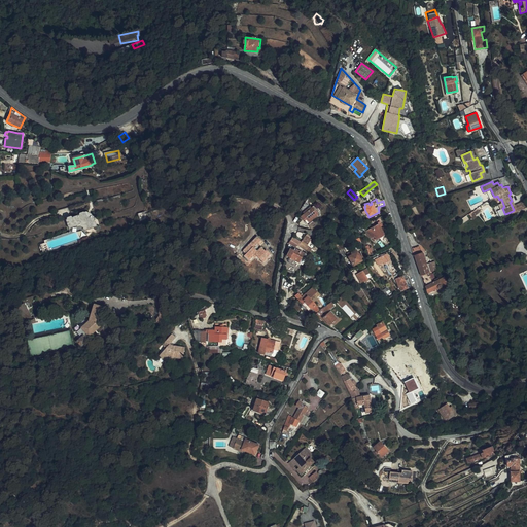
[(413,207),(418,218),(427,214),(422,203),(413,207)]
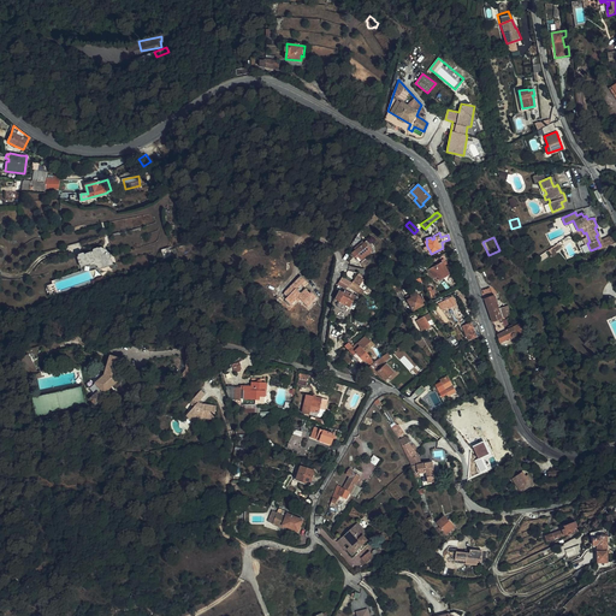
[(351,255),(355,259),(359,256),(360,259),(362,261),(373,253),(366,244),(351,255)]
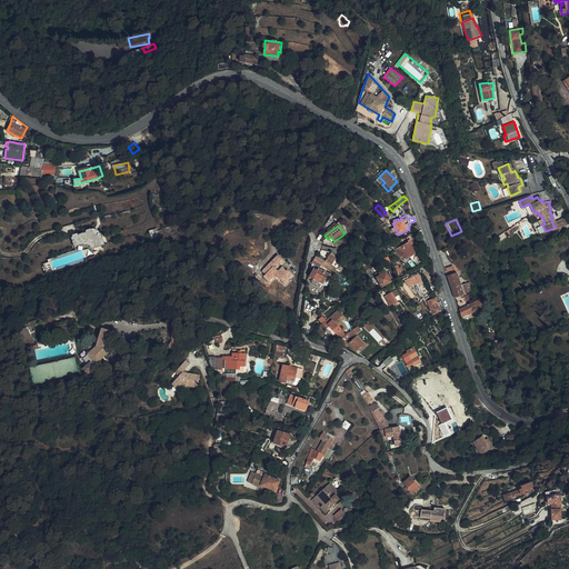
[(517,230),(513,226),(506,231),(509,237),(512,235),(511,233),(517,230)]
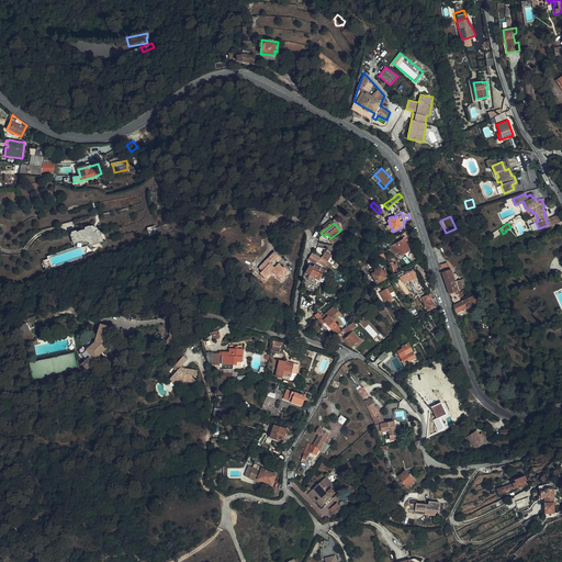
[(482,242),(489,237),(483,226),(476,229),(482,242)]
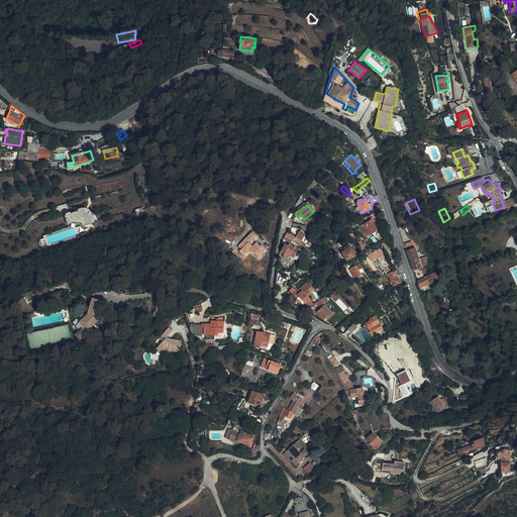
[(71,216),(66,218),(68,224),(79,221),(83,223),(83,224),(84,226),(87,225),(95,223),(93,216),(92,213),(84,209),(83,210),(72,214),(70,215),(71,216)]
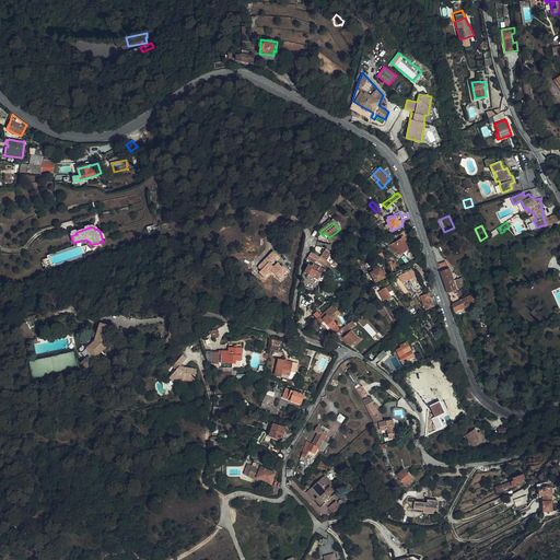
[(333,244),(340,238),(337,234),(330,240),(333,244)]
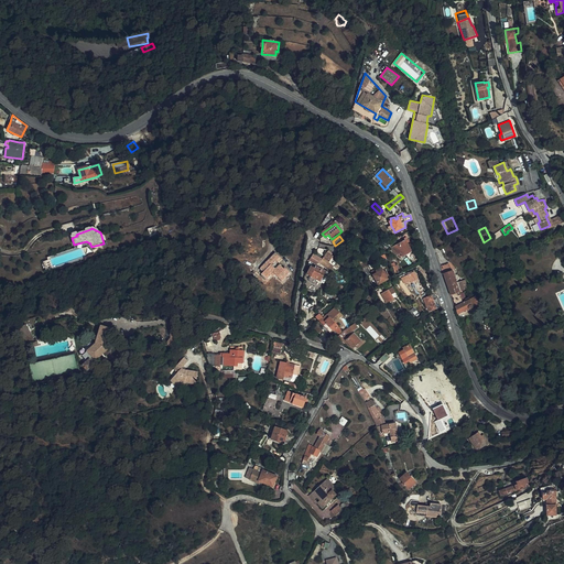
[(411,248),(410,248),(413,247),(412,245),(413,243),(412,240),(409,241),(407,239),(397,246),(398,247),(398,248),(400,251),(399,252),(400,255),(401,257),(405,255),(409,252),(410,251),(409,249),(411,248)]
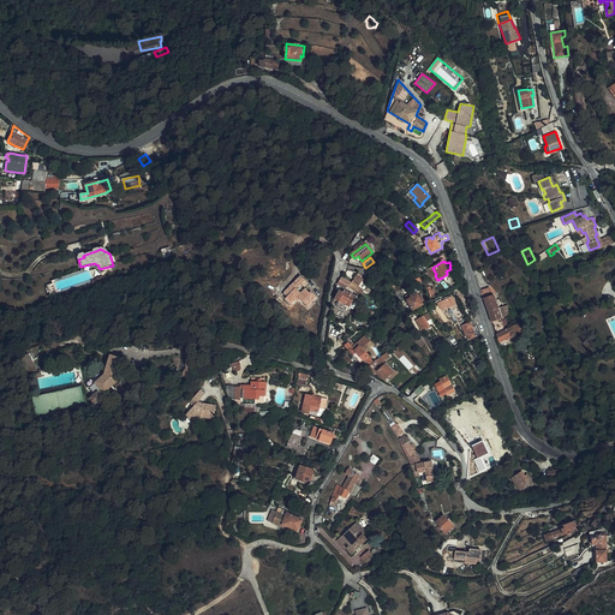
[(94,268),(93,267),(82,270),(52,281),(53,285),(47,286),(52,298),(103,282),(102,279),(100,269),(99,267),(94,268)]
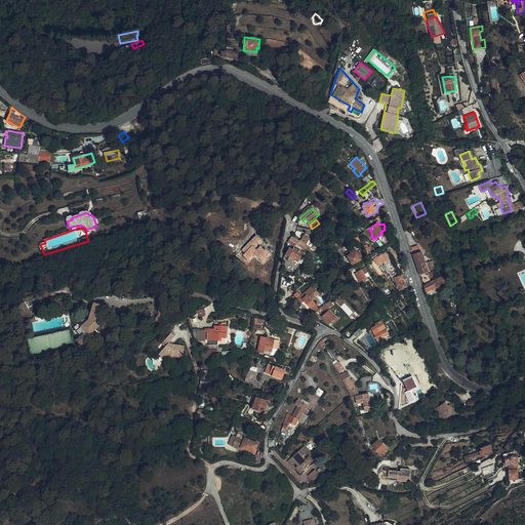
[(298,240),(292,236),(287,243),(293,246),(295,244),(298,240)]
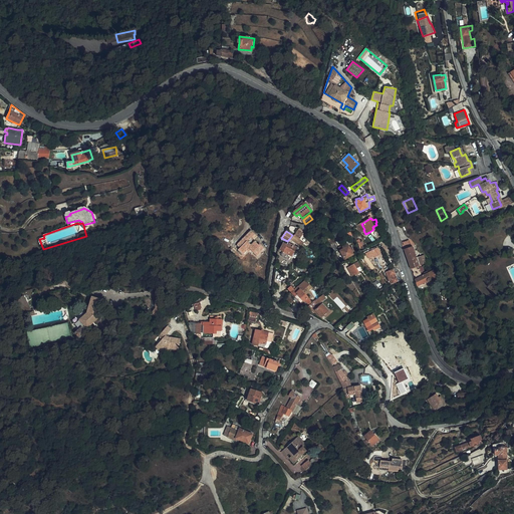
[(256,258),(264,248),(259,243),(258,244),(254,242),(251,245),(247,243),(251,238),(253,240),(256,237),(251,232),(238,247),(241,250),(239,252),(245,257),(248,253),(250,255),(251,253),(256,258)]
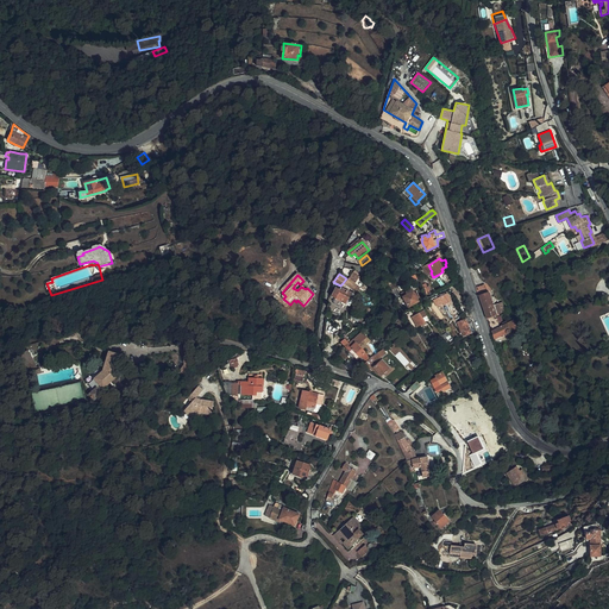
[(355,283),(349,278),(345,284),(352,290),(355,293),(356,294),(358,292),(355,289),(356,287),(353,286),(355,283)]
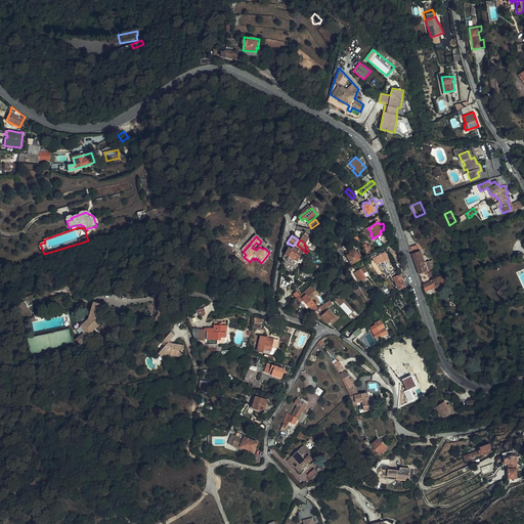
[(369,253),(372,251),(368,246),(367,246),(366,244),(363,246),(364,247),(365,246),(369,253)]
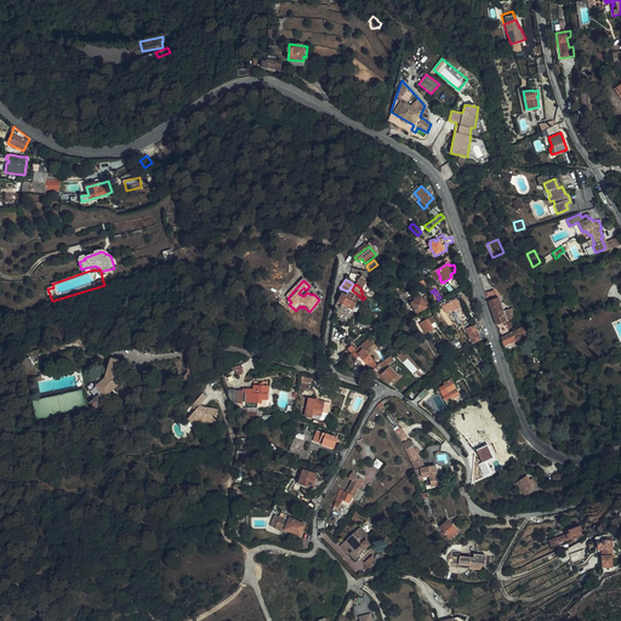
[(490,301),(501,337),(510,332),(497,298),(495,289),(486,292),(490,301)]
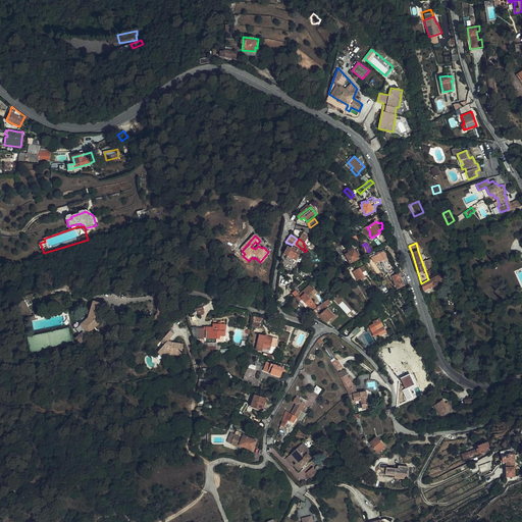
[(350,263),(358,259),(356,257),(354,253),(356,252),(357,251),(354,247),(350,244),(344,247),(348,253),(345,256),(350,263)]
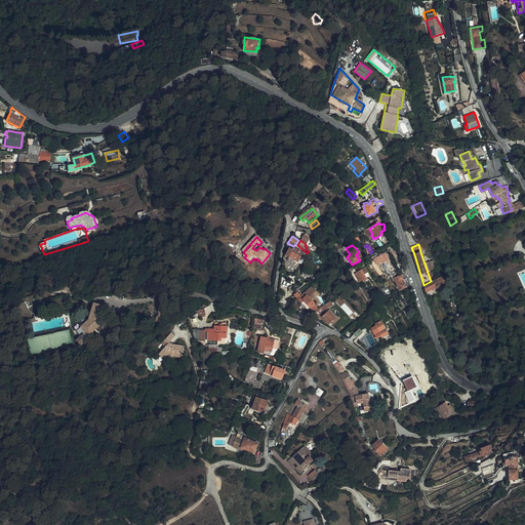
[(297,263),(301,253),(293,248),(291,251),(289,249),(285,255),(287,256),(285,261),(290,265),(293,259),(297,263)]
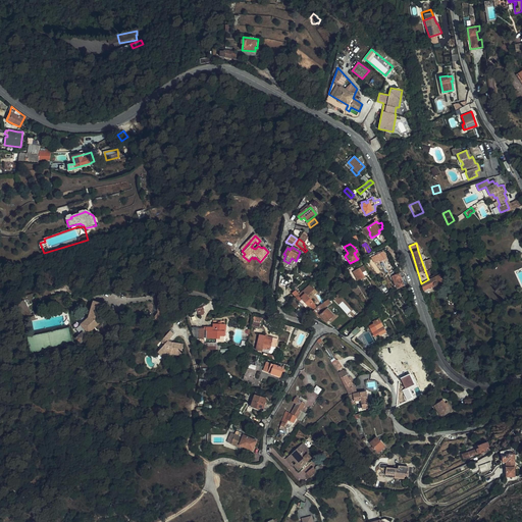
[(381,259),(378,254),(371,258),(374,262),(378,260),(378,261),(381,259)]
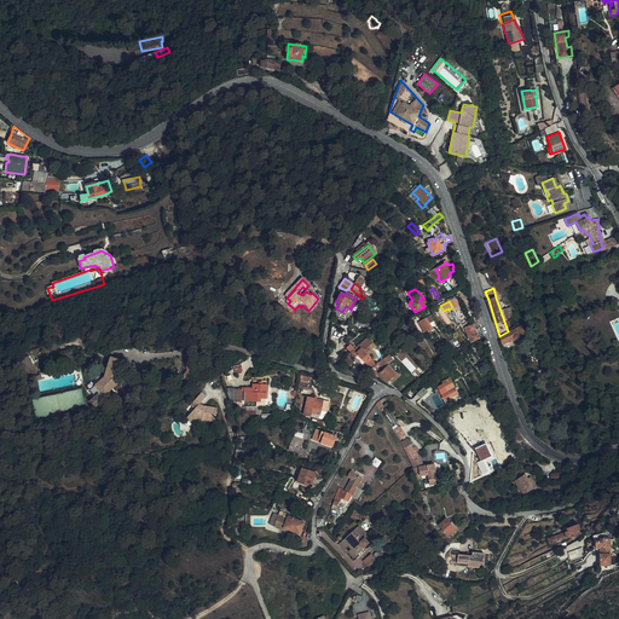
[(433,329),(426,319),(418,324),(426,335),(433,329)]
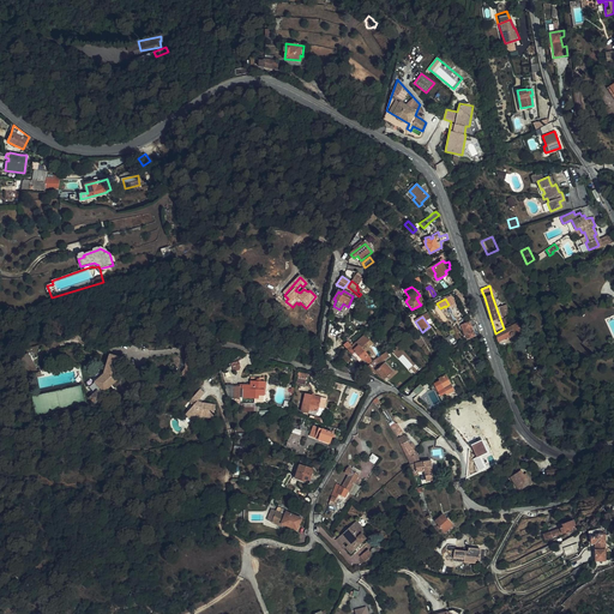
[(468,339),(480,332),(476,323),(471,326),(469,321),(461,324),(468,339)]
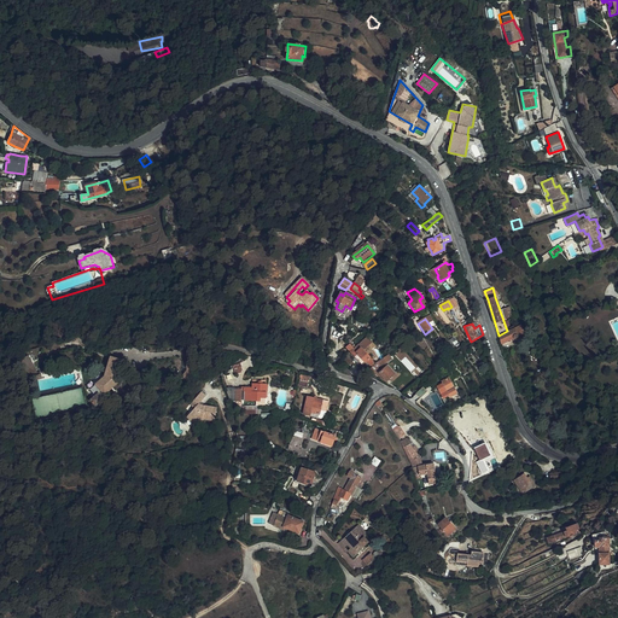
[(507,331),(499,336),(501,343),(524,332),(520,325),(514,327),(513,326),(509,327),(511,330),(507,331)]
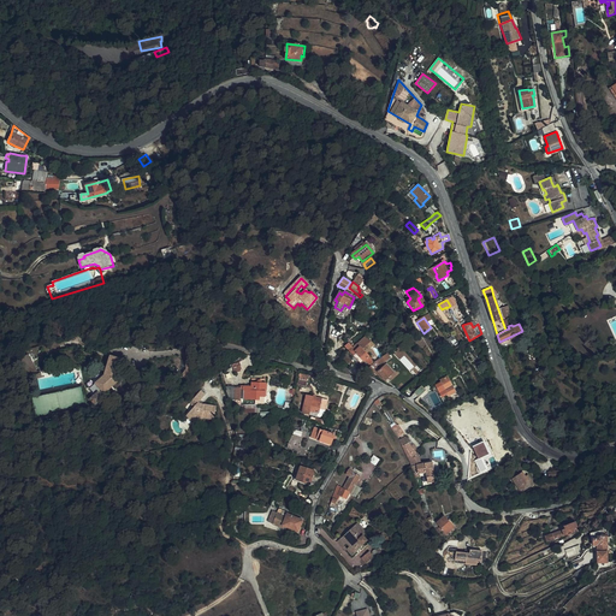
[(367,335),(349,350),(359,362),(361,360),(363,361),(365,361),(368,357),(369,356),(363,349),(372,341),(367,335)]
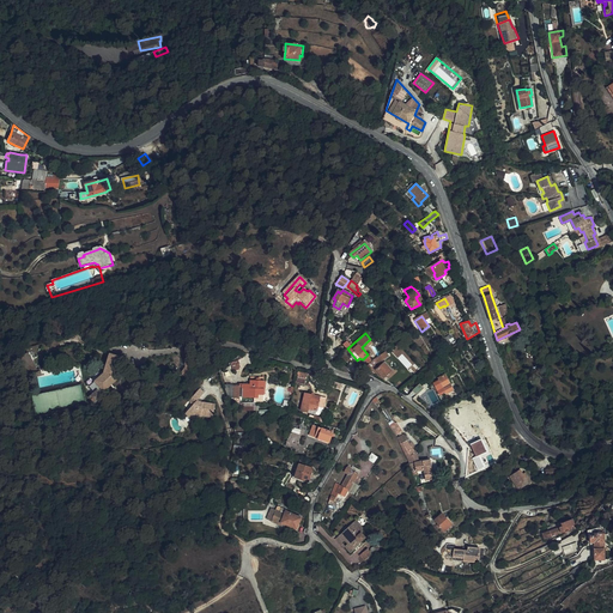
[(386,351),(377,357),(378,359),(376,362),(377,364),(389,356),(386,351)]
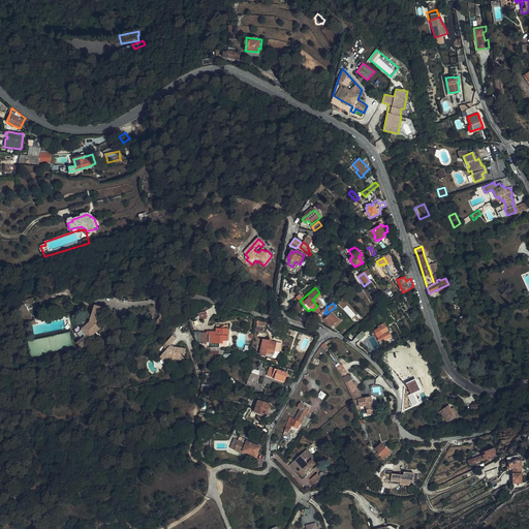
[(26,322),(27,327),(30,325),(32,325),(31,321),(33,321),(32,319),(24,305),(18,309),(23,316),(28,322),(26,322)]
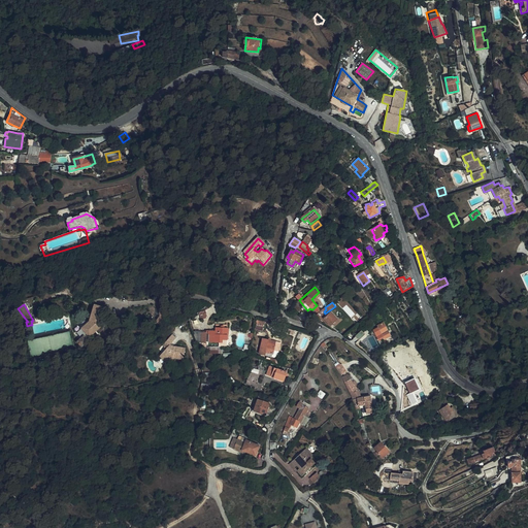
[(78,342),(83,348),(89,341),(89,339),(101,327),(99,325),(103,312),(104,307),(105,307),(96,304),(91,321),(80,332),(83,338),(78,342)]
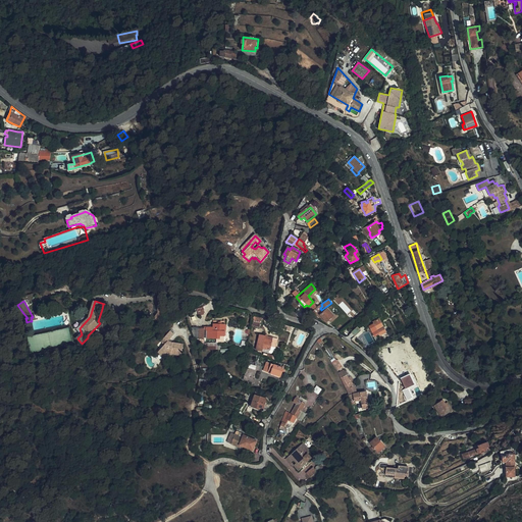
[(206,305),(204,302),(197,308),(199,312),(206,310),(204,307),(206,305)]
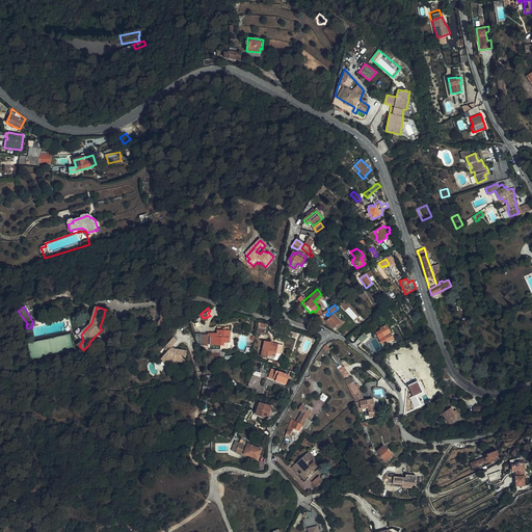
[(333,328),(340,322),(334,315),(327,319),(327,318),(325,319),(333,328)]
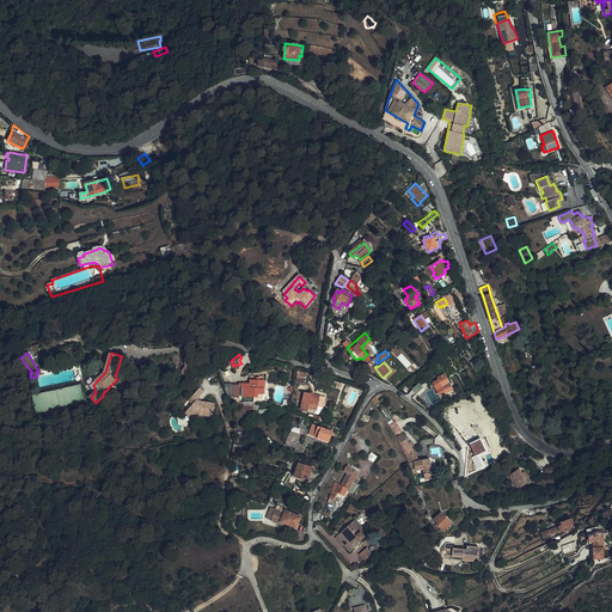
[(189,377),(193,372),(187,367),(183,372),(189,377)]
